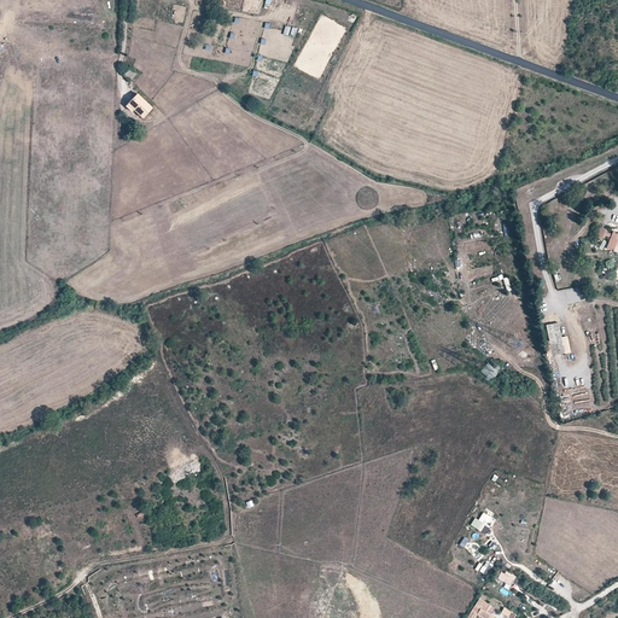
[(296,38),(298,29),(285,25),(283,35),(296,38)]
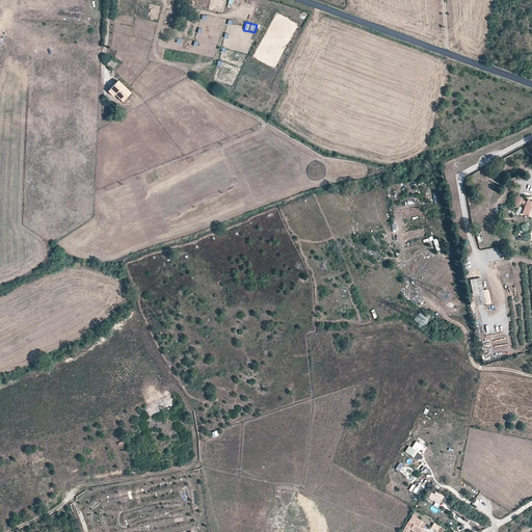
[(111,58),(106,64),(111,70),(117,63),(111,58)]
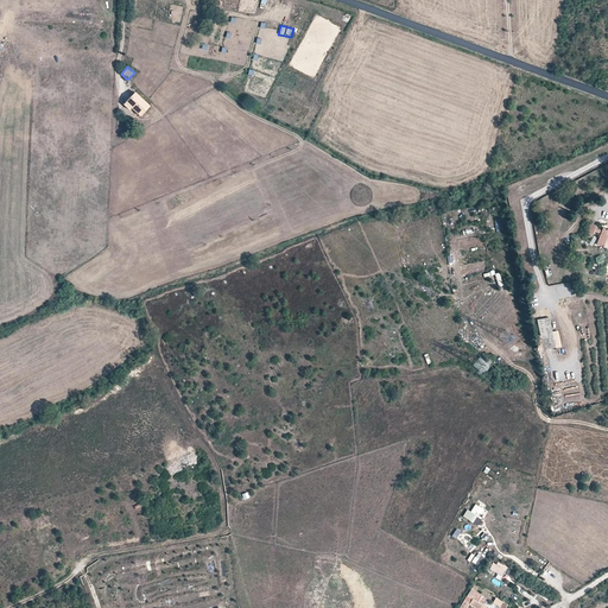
[(143,114),(151,106),(135,92),(125,102),(132,108),(134,111),(137,109),(143,114)]
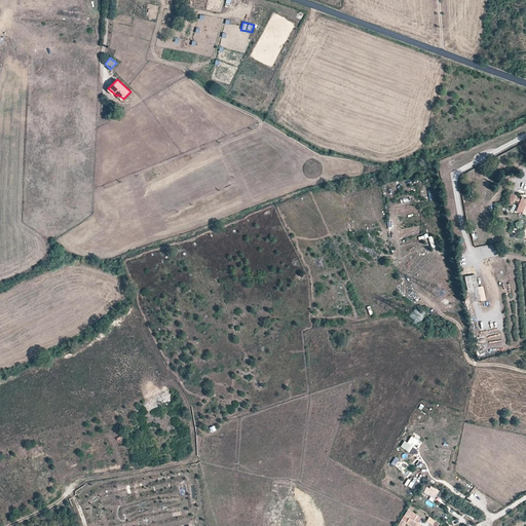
[(525,198),(521,196),(521,198),(515,196),(516,195),(510,193),(506,202),(512,204),(514,200),(519,202),(516,211),(522,214),(525,205),(525,204),(525,198)]
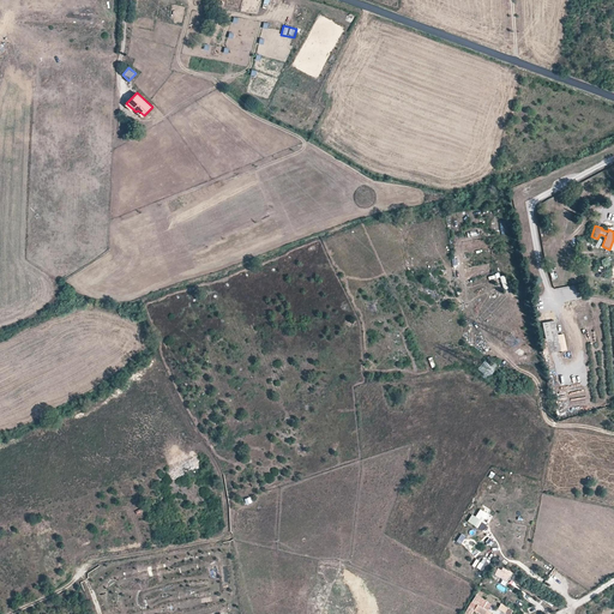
[(543,323),(549,353),(561,350),(555,320),(543,323)]
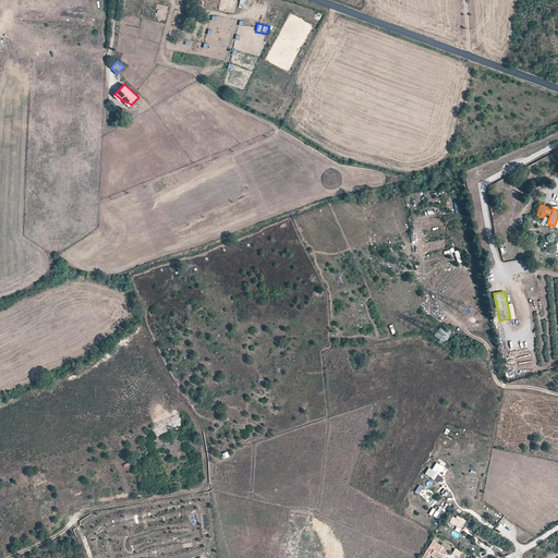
[(432,310),(428,314),(439,320),(441,316),(432,310)]
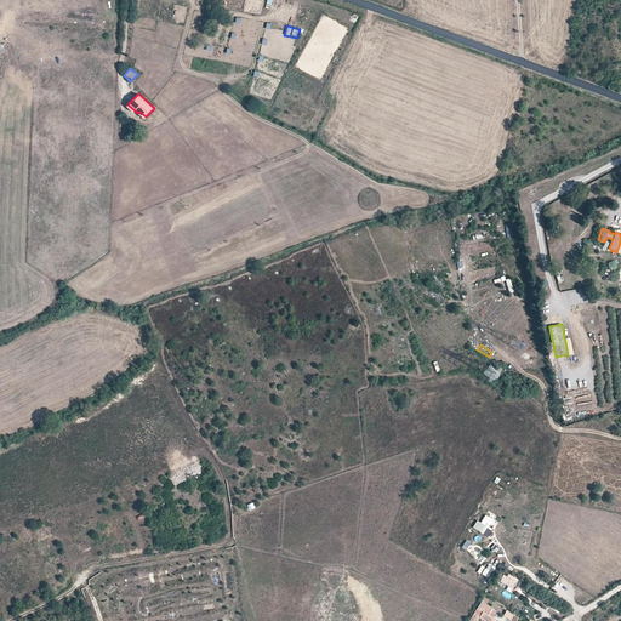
[(491,530),(489,529),(494,520),(485,516),(480,523),(477,522),(473,529),(488,537),(491,530)]
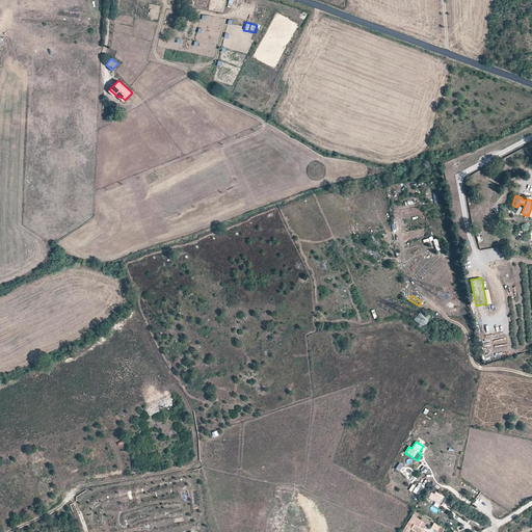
[(418,484),(413,493),(419,496),(424,487),(418,484)]
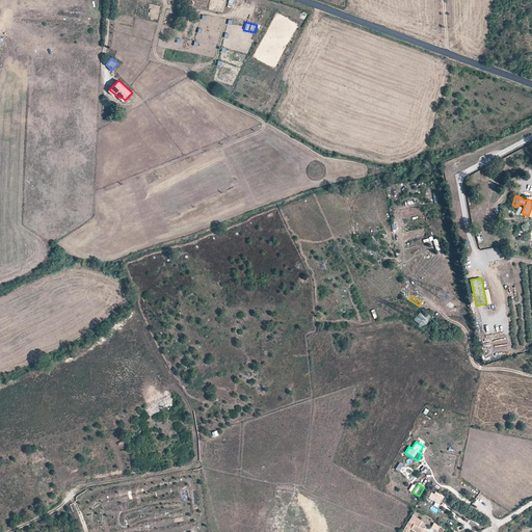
[(440,504),(443,500),(432,493),(429,498),(440,504)]
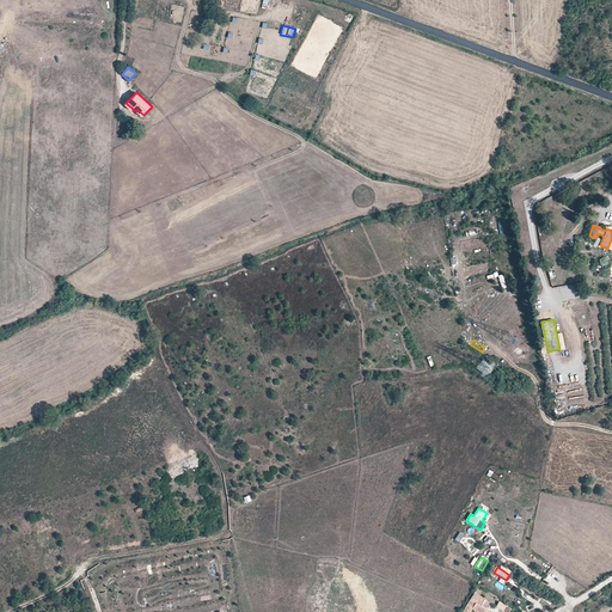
[(487,609),(489,605),(473,597),(471,600),(471,599),(467,604),(472,607),(473,606),(481,611),(489,611),(490,611),(487,609)]
